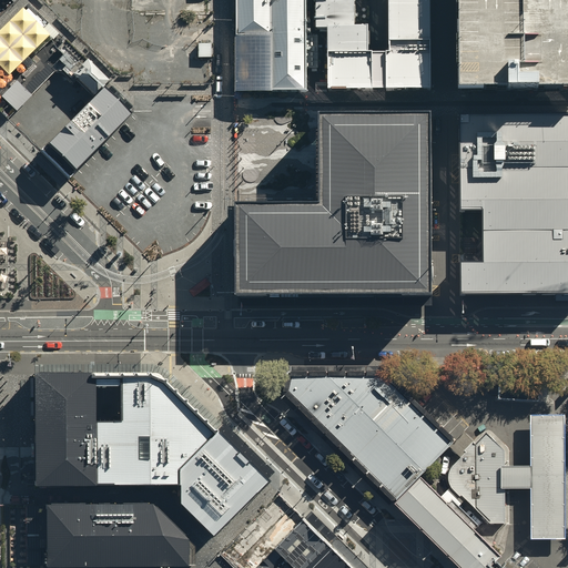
[(306,0),(237,0),(237,37),(274,37),(274,95),(307,94),(306,0)]
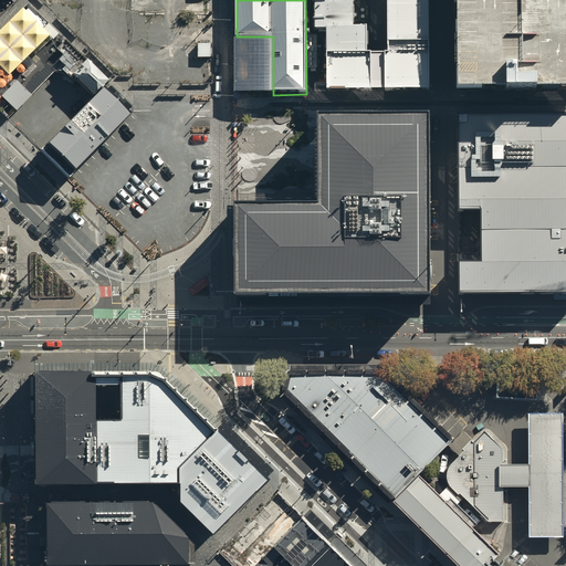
[(313,0),(314,31),(329,31),(328,95),(378,95),(430,94),(428,0),(313,0)]
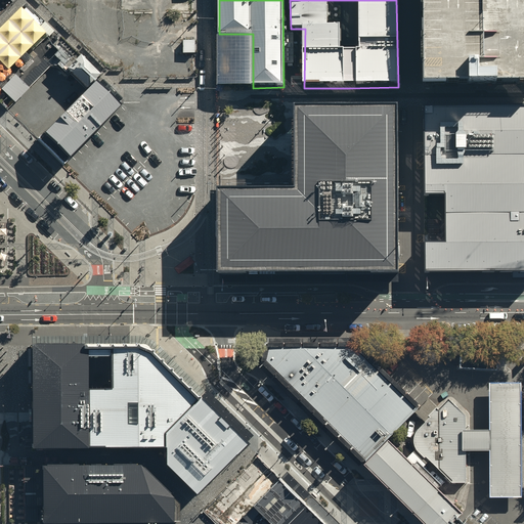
[(523,84),(523,0),(423,0),(423,35),(424,86),(523,84)]
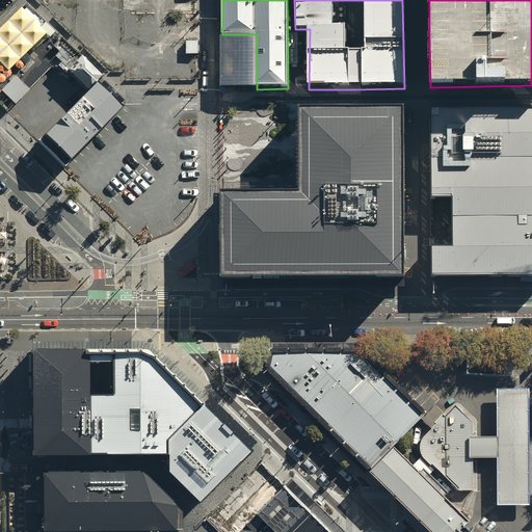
[(27,3),(0,29),(0,61),(9,72),(46,35),(49,38),(56,31),(27,3)]
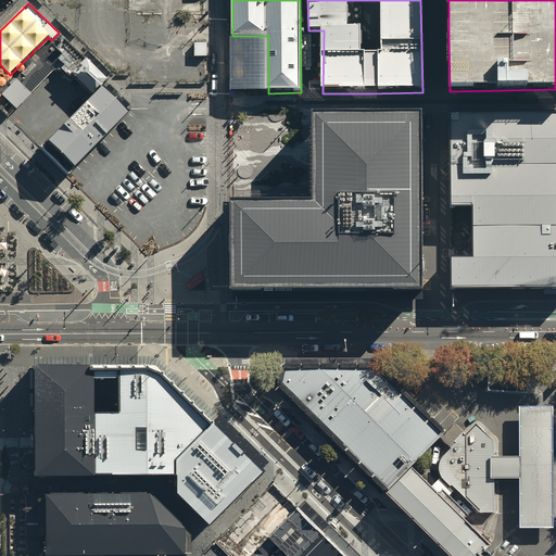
[(268,36),(232,36),(232,92),(268,93),(268,36)]
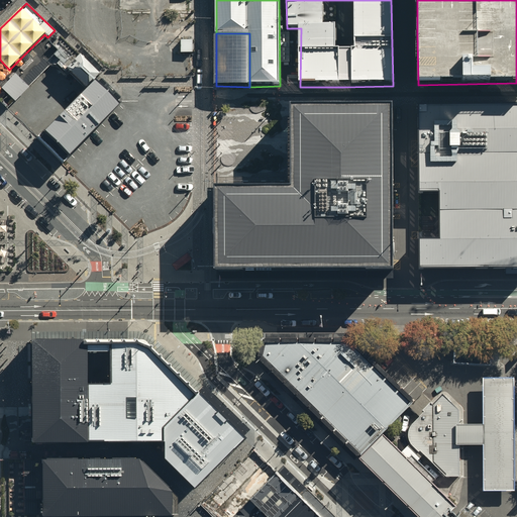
[(100,74),(80,55),(73,62),(67,69),(87,88),(94,80),(100,74)]
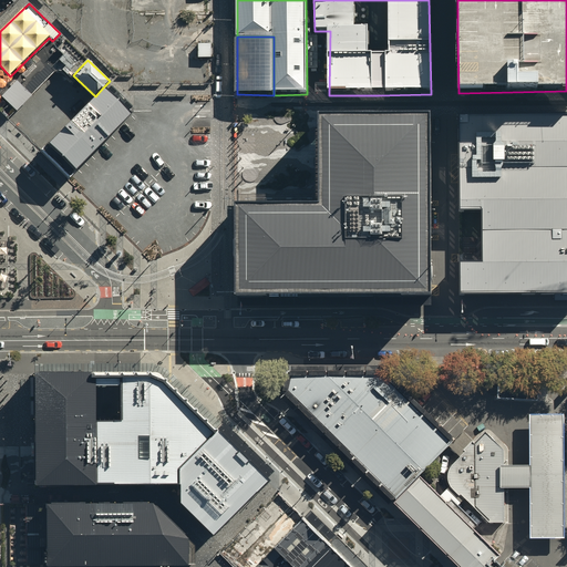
[(93,100),(41,151),(69,178),(138,110),(133,105),(111,82),(93,100)]
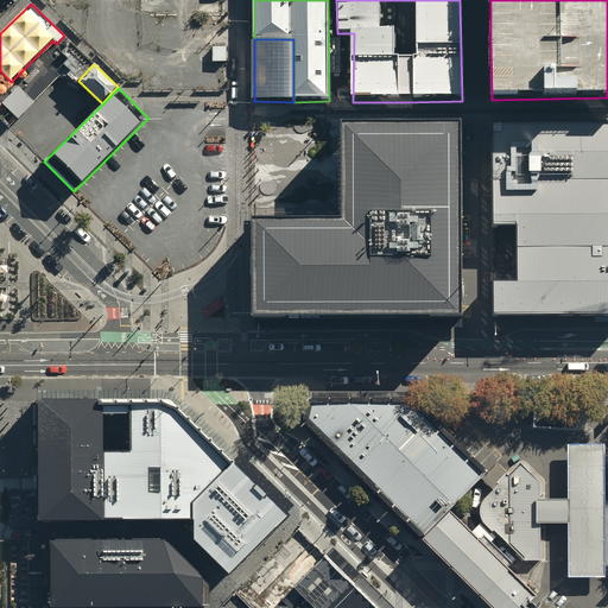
[(462,124),(341,125),(341,222),(257,222),(257,316),(462,316),(462,124)]
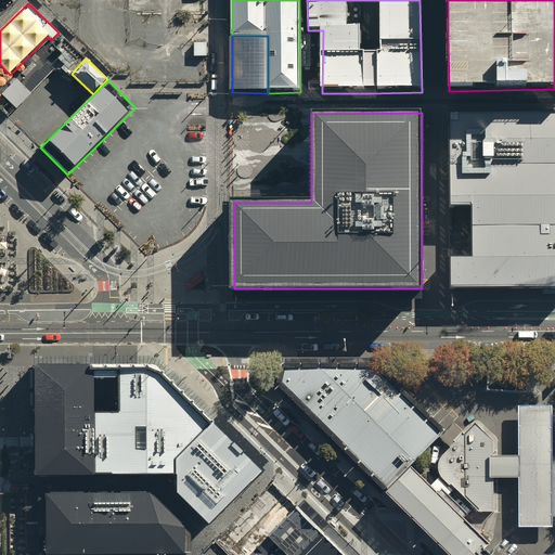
[(554,113),(449,114),(450,211),(472,211),(472,266),(451,265),(450,288),(554,288),(554,113)]
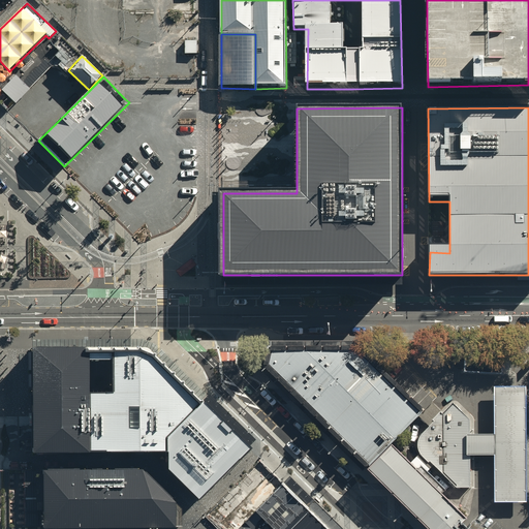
[(147,349),(91,350),(91,360),(114,360),(114,395),(91,395),(91,453),(168,453),(168,438),(204,403),(151,351),(147,349)]
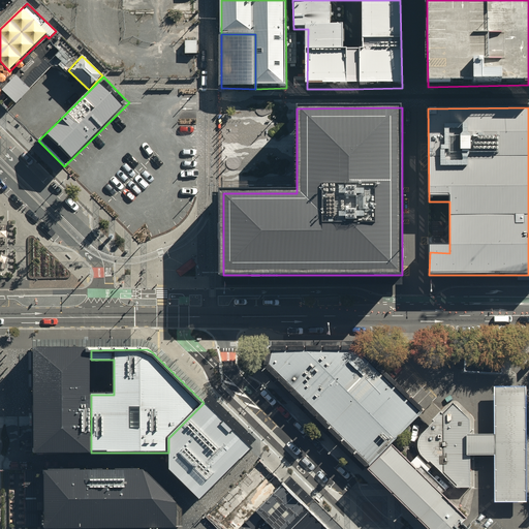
[(356,351),(272,349),(269,363),(368,468),(392,443),(421,414),(356,351)]
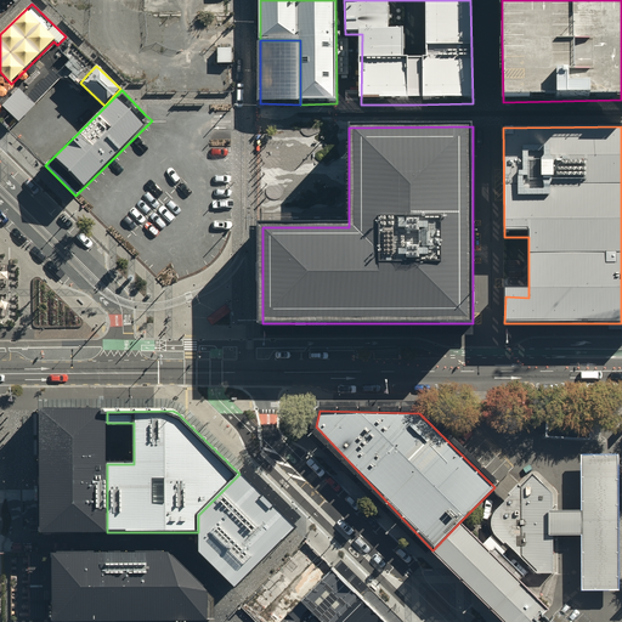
[(107,423),(107,412),(41,412),(41,532),(107,532),(107,464),(107,463),(107,423)]
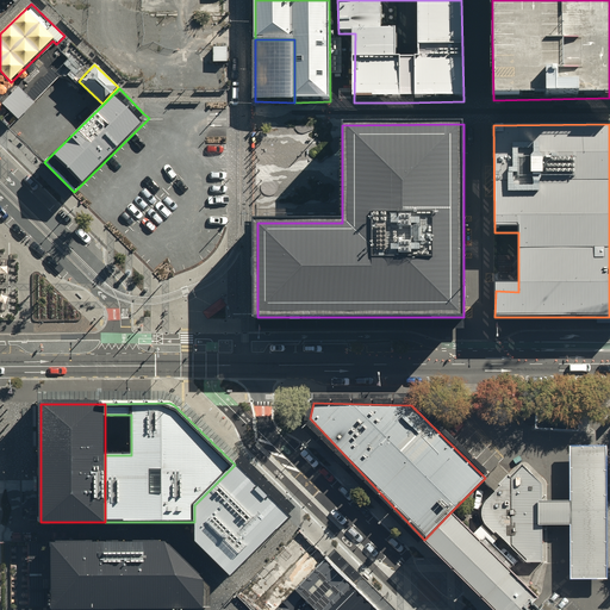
[(578,410),(536,408),(535,428),(577,430),(578,410)]
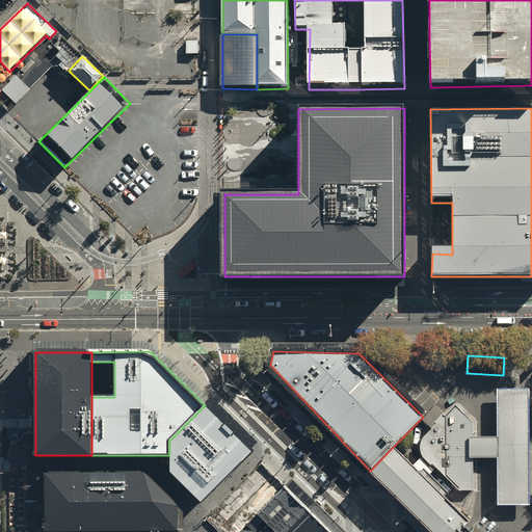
[(498,435),(473,435),(473,458),(498,458),(498,505),(529,505),(529,389),(498,389),(498,435)]
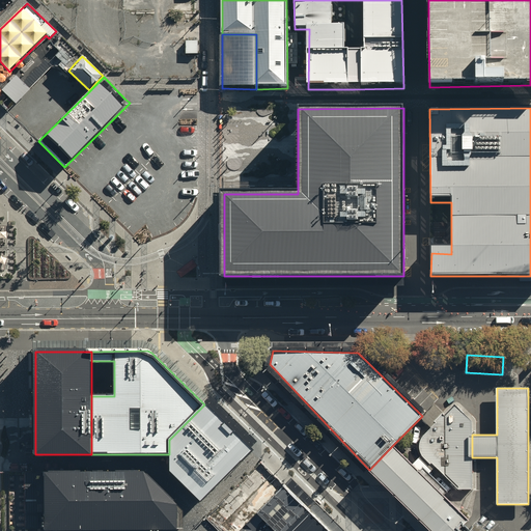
[(210,410),(204,404),(169,440),(169,454),(169,472),(199,502),(251,451),(210,410)]
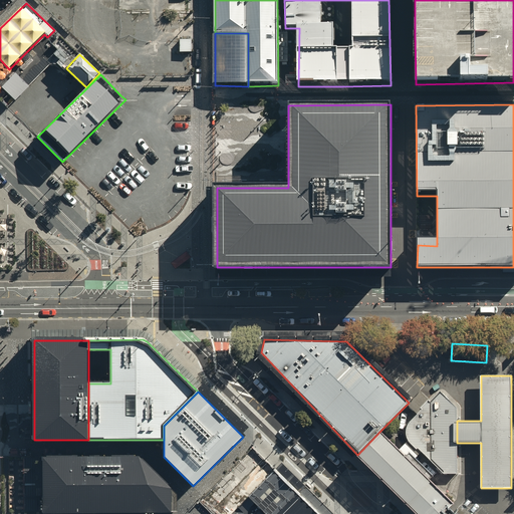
[(457,473),(457,443),(457,421),(457,408),(441,392),(408,425),(407,429),(407,437),(445,473),(457,473)]
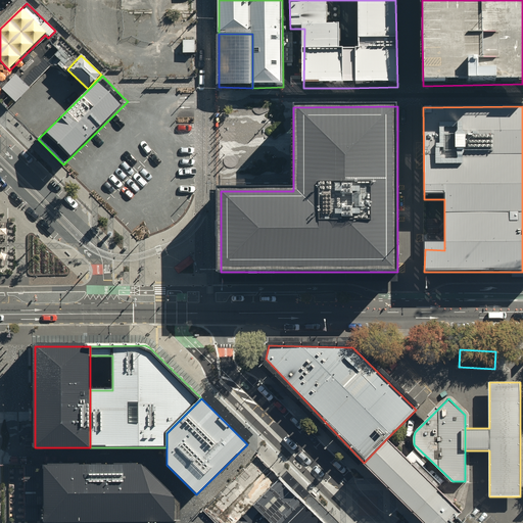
[(387,438),(364,463),(425,522),(472,522),(467,517),(387,438)]
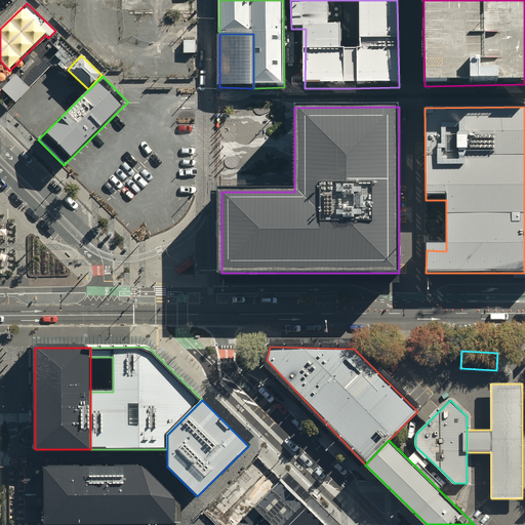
[(142,467),(44,468),(44,521),(44,524),(92,524),(174,524),(174,498),(142,467)]
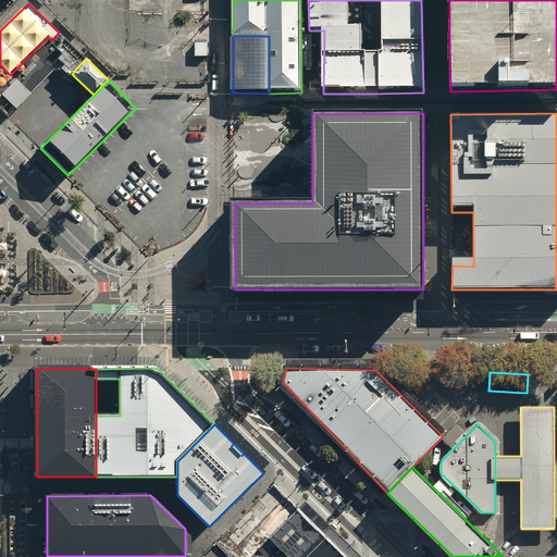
[(47,553),(47,496),(37,496),(27,496),(27,553),(47,553)]
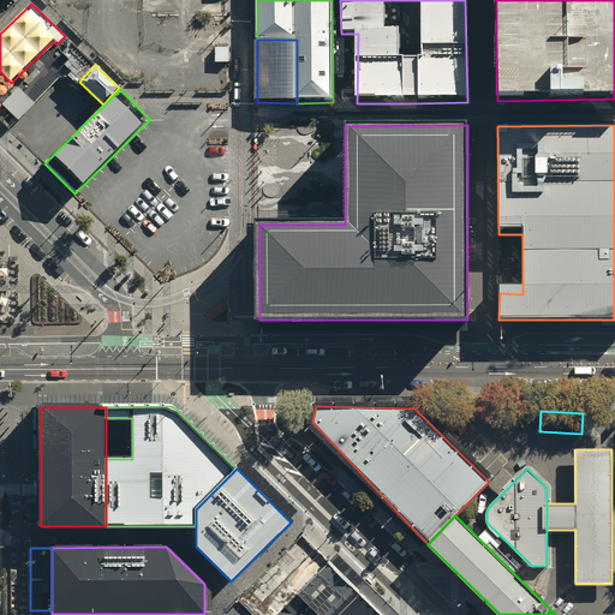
[(387,614),(328,556),(268,614),(387,614)]
